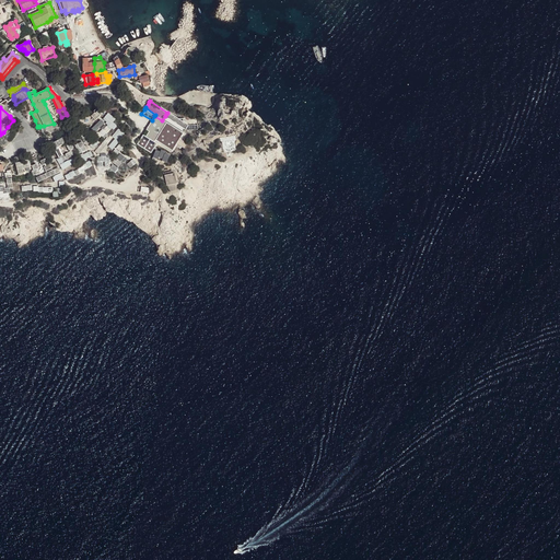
[(96,113),(92,116),(93,117),(96,120),(104,114),(101,111),(96,114),(96,113)]
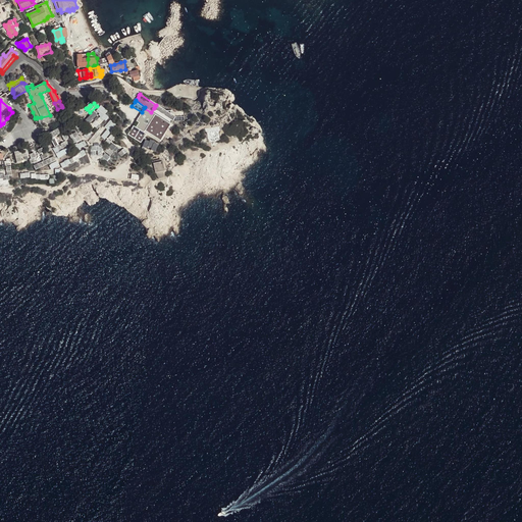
[(154,108),(151,112),(153,113),(155,115),(163,120),(170,124),(173,120),(175,117),(172,115),(166,111),(156,105),(155,106),(154,108)]
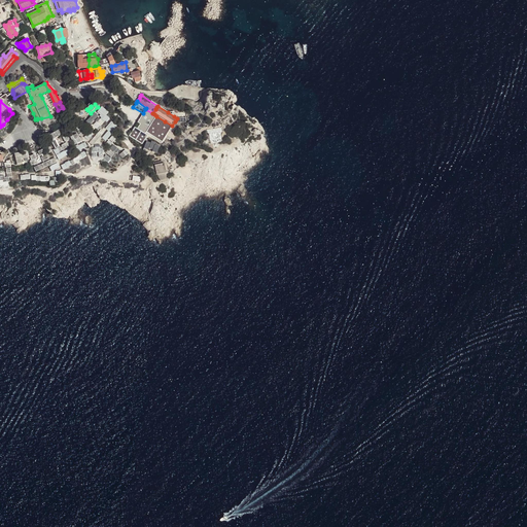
[(143,113),(137,123),(140,124),(138,128),(137,129),(139,130),(141,132),(143,133),(145,134),(145,133),(146,132),(148,129),(151,125),(153,120),(156,116),(154,114),(152,113),(145,109),(143,113)]
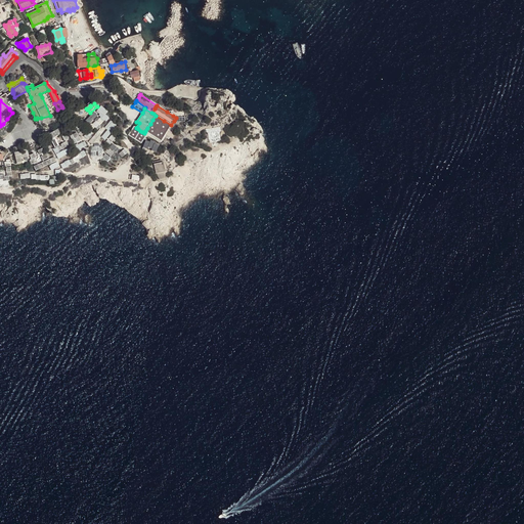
[(94,118),(91,115),(84,121),(86,123),(88,124),(91,121),(94,118)]
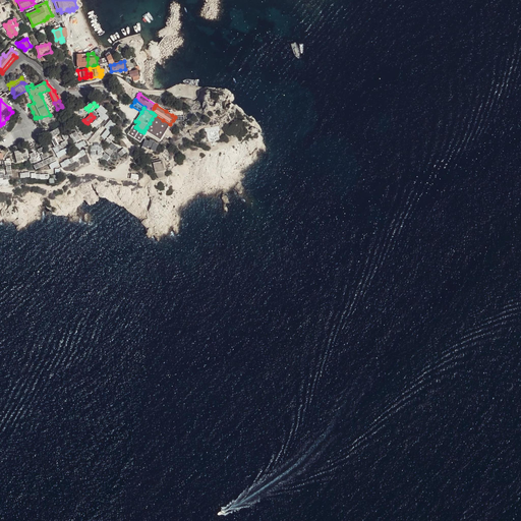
[(167,129),(170,124),(163,120),(155,115),(152,119),(150,123),(147,127),(145,130),(153,135),(160,140),(164,134),(164,133),(165,132),(165,131),(167,129)]
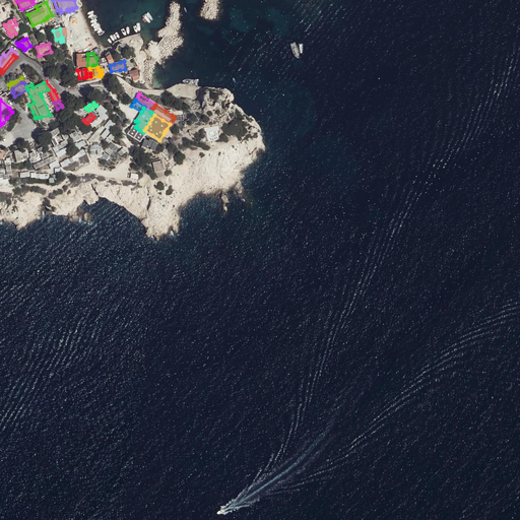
[(55,122),(53,116),(41,118),(41,119),(42,123),(42,124),(55,122)]
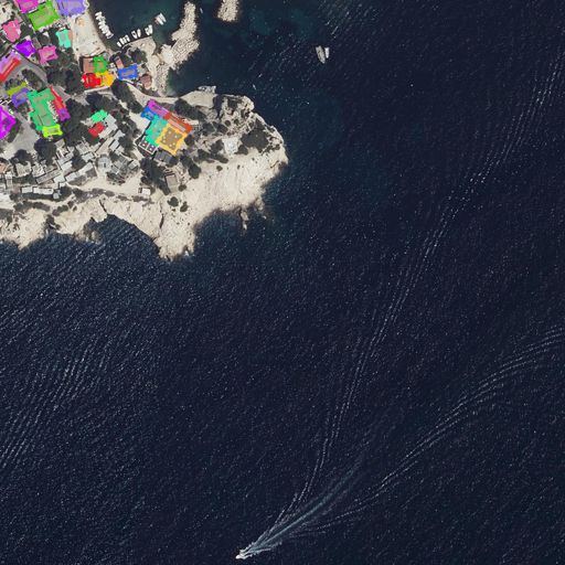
[(123,139),(116,134),(114,136),(113,138),(115,140),(118,144),(123,139)]
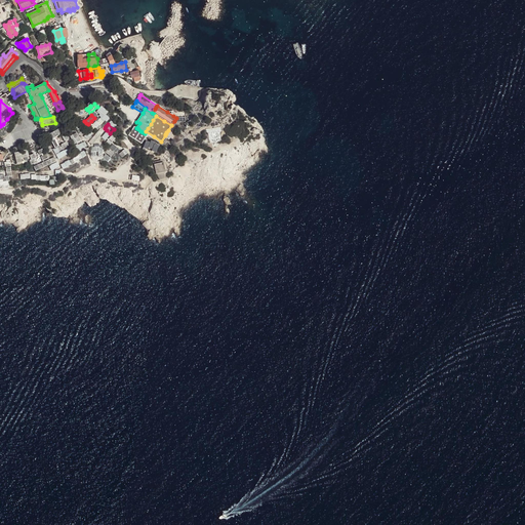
[(136,128),(133,126),(128,135),(135,139),(142,144),(147,135),(145,133),(143,132),(140,131),(138,129),(136,128)]
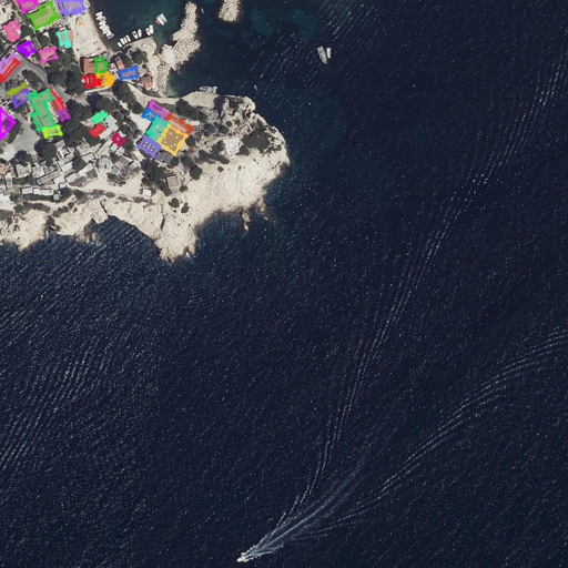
[(237,151),(236,143),(239,142),(237,138),(233,139),(232,139),(222,140),(222,141),(205,143),(206,145),(224,143),(225,151),(226,153),(227,153),(232,153),(235,153),(236,153),(237,151)]
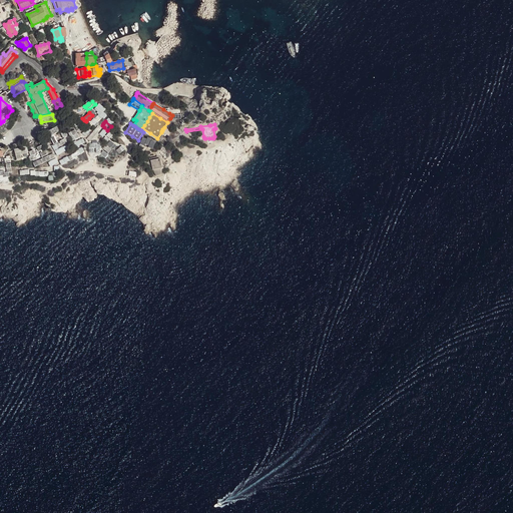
[(50,137),(54,135),(57,133),(61,131),(59,125),(47,131),(50,137)]
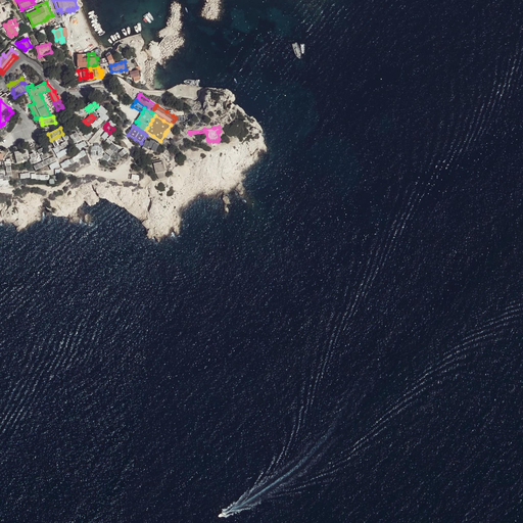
[(92,145),(100,135),(99,134),(98,133),(101,130),(99,129),(88,142),(90,143),(92,145)]
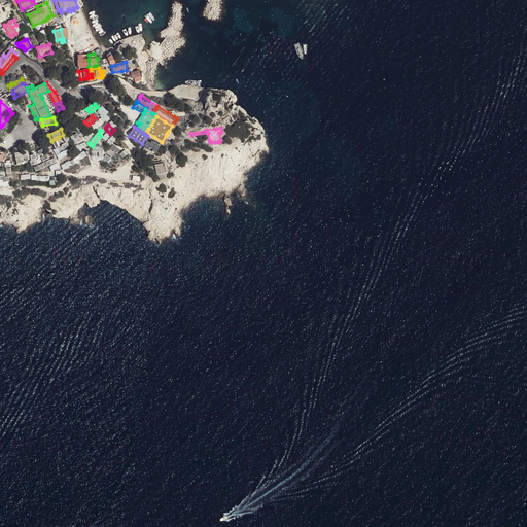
[(173,140),(176,135),(170,132),(169,131),(167,133),(167,134),(166,135),(166,136),(167,136),(173,140)]
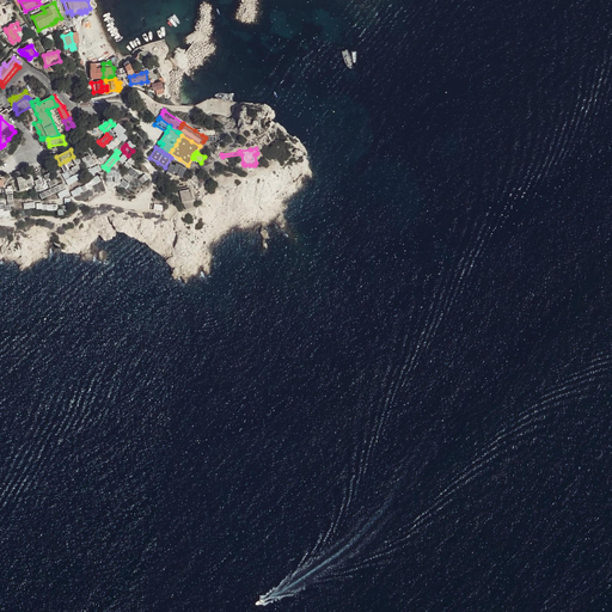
[(102,164),(108,157),(103,153),(97,159),(99,161),(102,164)]
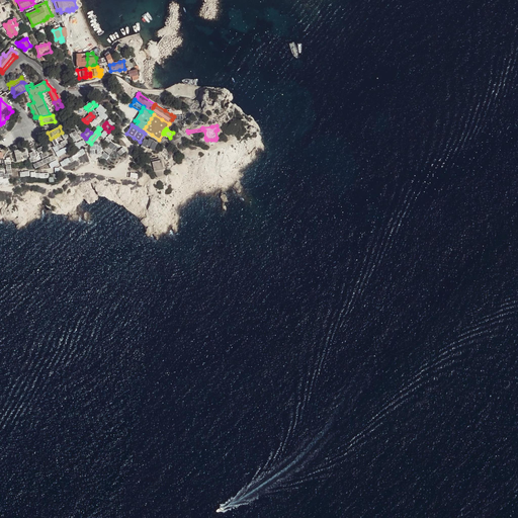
[(118,148),(111,143),(110,144),(108,146),(114,151),(118,148)]
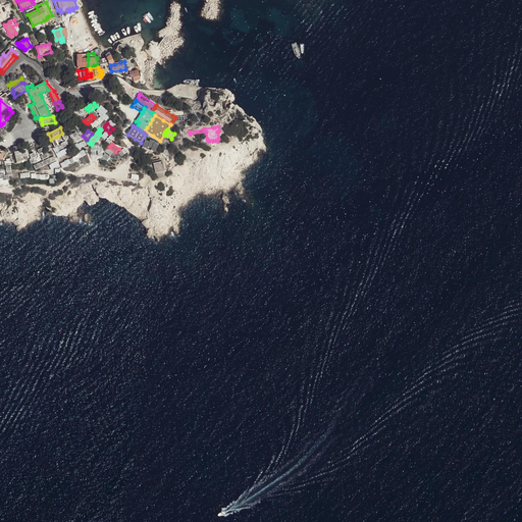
[(114,153),(108,148),(106,149),(105,151),(110,156),(114,153)]
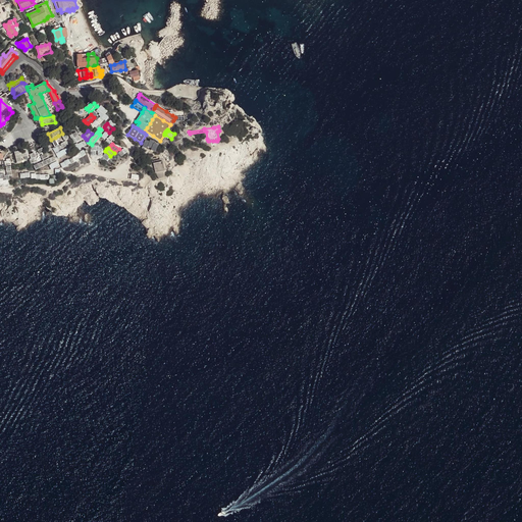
[(121,157),(127,152),(125,150),(123,148),(117,153),(121,157)]
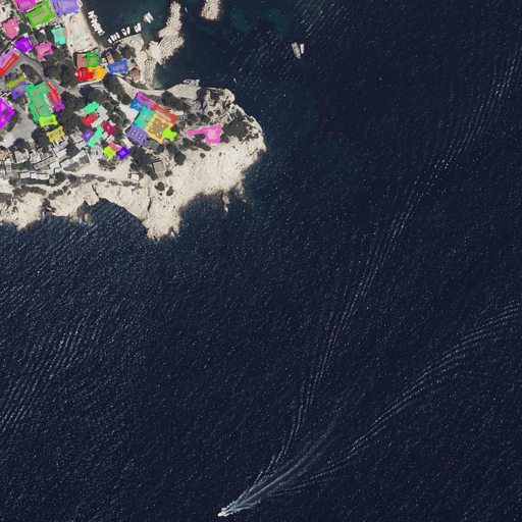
[(28,154),(27,149),(13,152),(16,162),(21,160),(20,156),(28,154)]
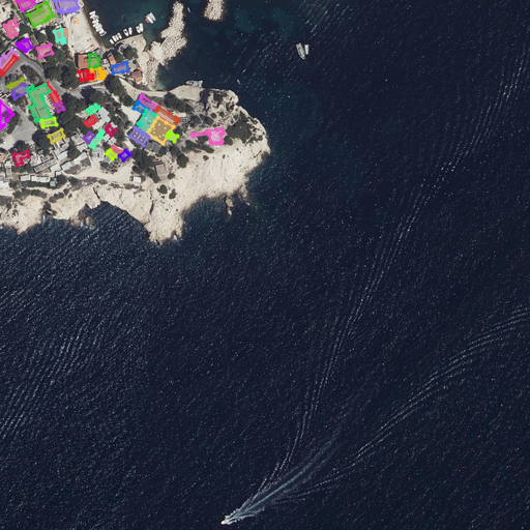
[(113,160),(107,155),(106,157),(104,159),(110,165),(113,160)]
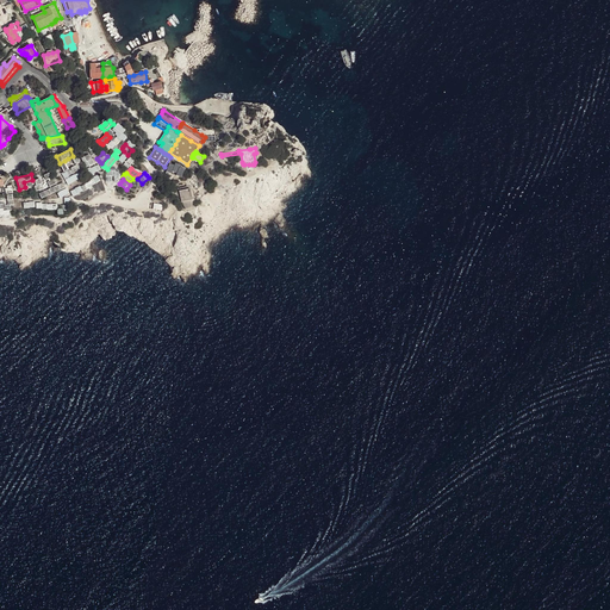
[(192,199),(190,188),(187,188),(187,186),(176,188),(180,201),(185,209),(190,207),(190,203),(192,199)]
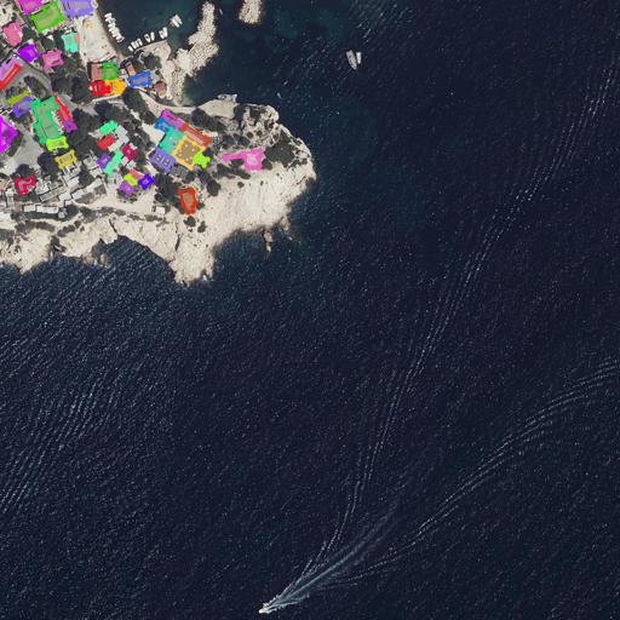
[(70,211),(69,211),(69,214),(63,214),(64,218),(58,218),(58,213),(55,213),(55,219),(56,220),(57,220),(63,220),(67,220),(69,219),(70,218),(70,217),(70,211)]
